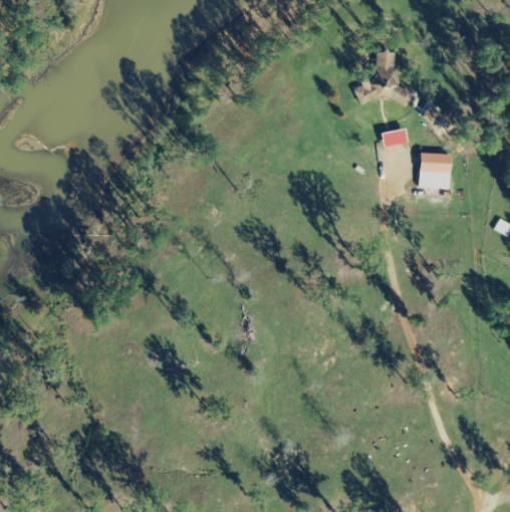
[(409,102),(411,85),(392,83),(395,51),(376,50),(374,80),(361,78),(360,87),(357,87),(356,97),(409,102)]
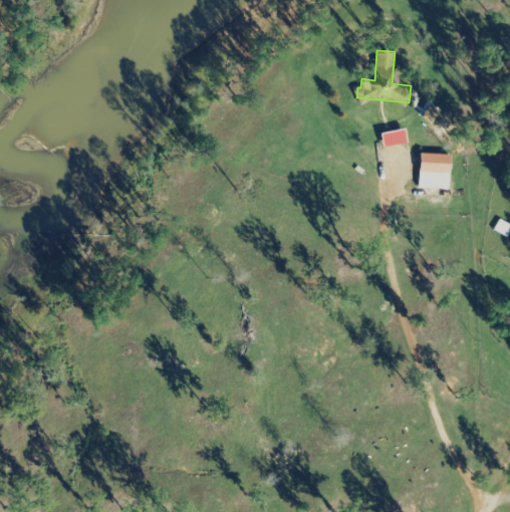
[(421,115),(432,122),(440,110),(429,103),(421,115)]
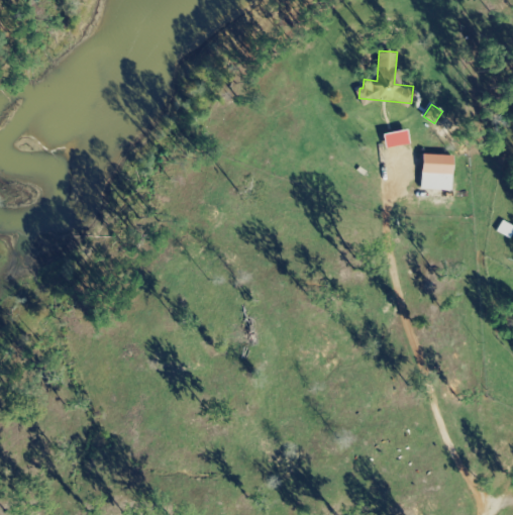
[(383,133),(386,147),(410,142),(407,128),(383,133)]
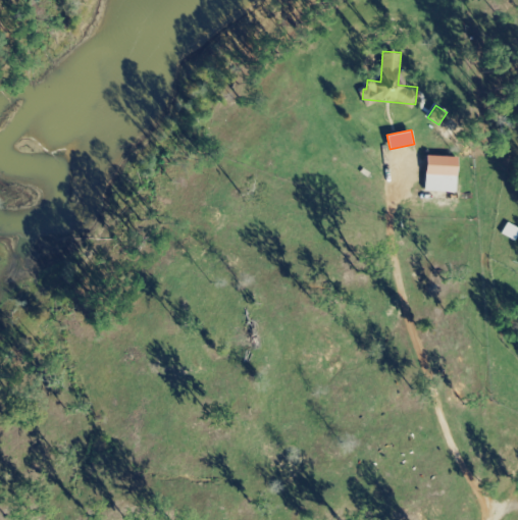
[(458,156),(426,154),(425,190),(456,191),(458,156)]
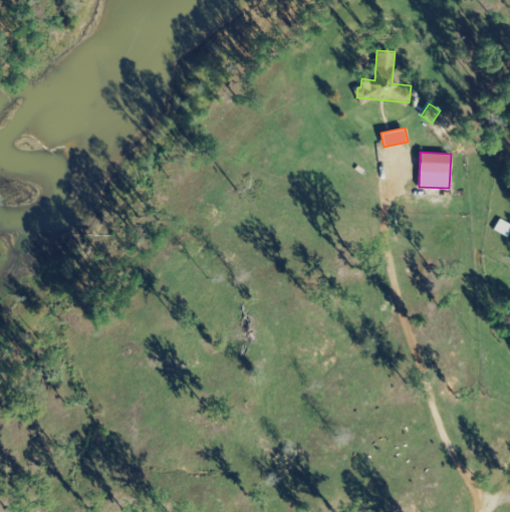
[(494,230),(508,235),(509,229),(509,223),(498,218),(494,230)]
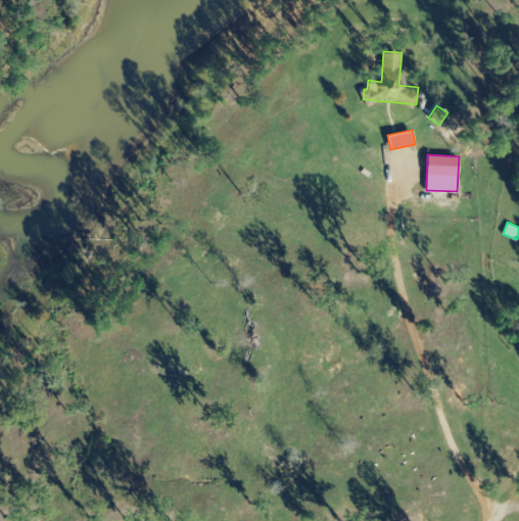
All buildings are outlined.
